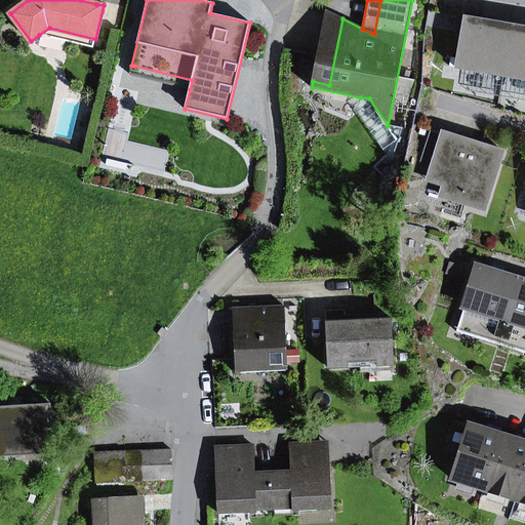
[(329,85),(342,18),(326,11),(313,81),(329,85)]
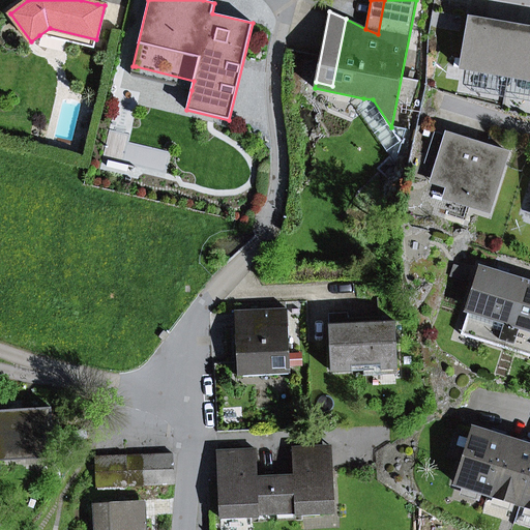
[(469,18),(460,68),(475,71),(508,77),(517,26),(469,18)]
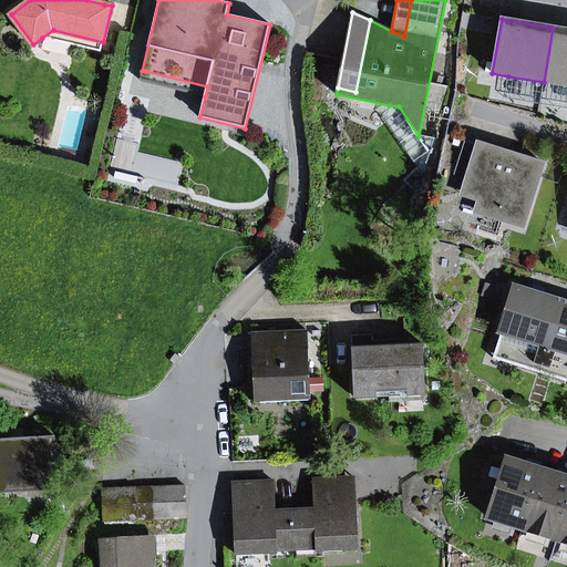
[(566,85),(566,30),(553,28),(544,82),(566,85)]
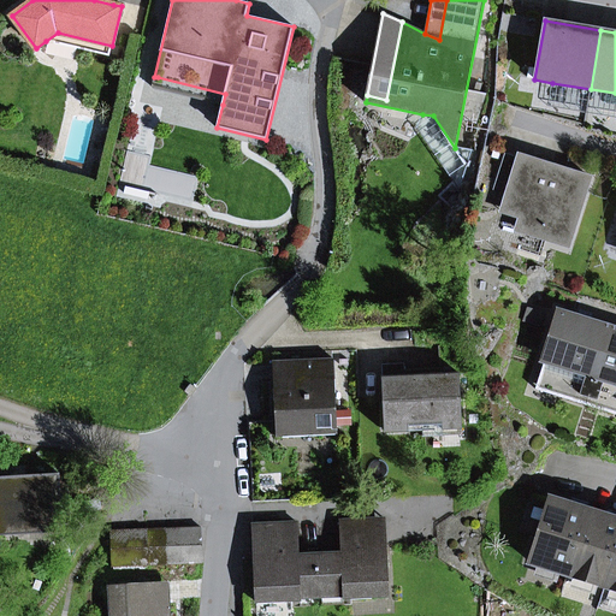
[(110,57),(112,46),(58,33),(46,41),(110,57)]
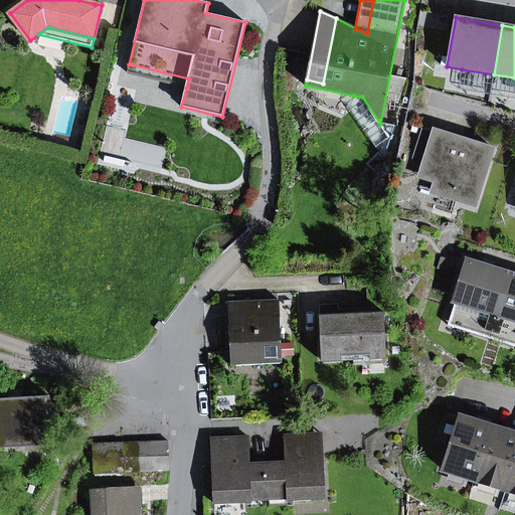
[(186,88),(188,78),(132,64),(130,73),(186,88)]
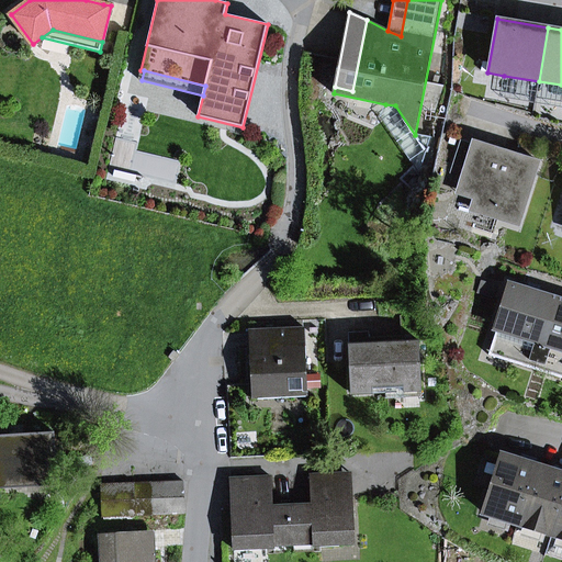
[(499,97),(561,108),(561,85),(539,81),(504,76),(499,97)]
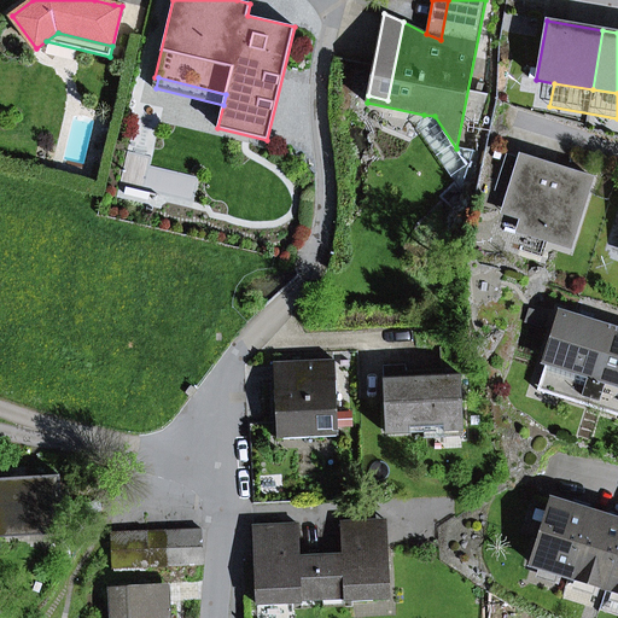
[(473,152),(456,149),(435,116),(424,115),(418,128),(461,191),(473,152)]
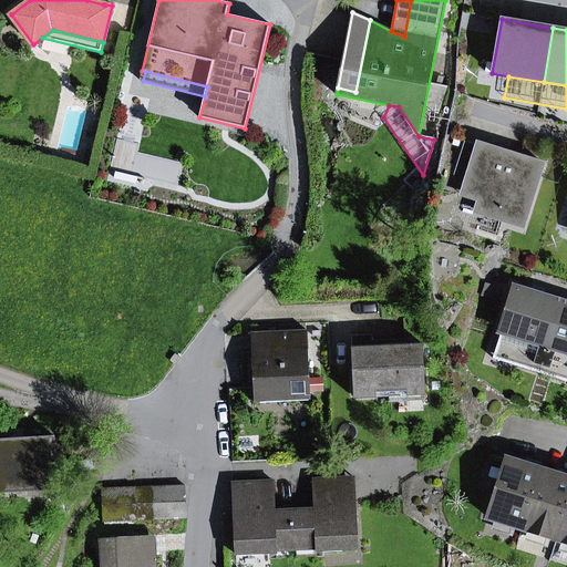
[(478,200),(474,213),(523,228),(544,163),(477,143),(461,195),(478,200)]
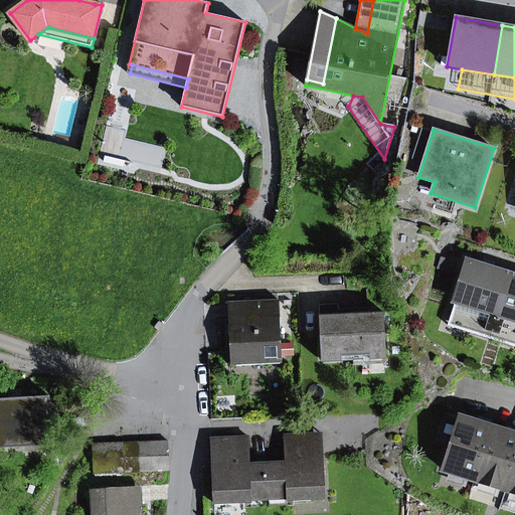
[(470,322),(467,331),(490,339),(510,275),(468,262),(451,316),(470,322)]
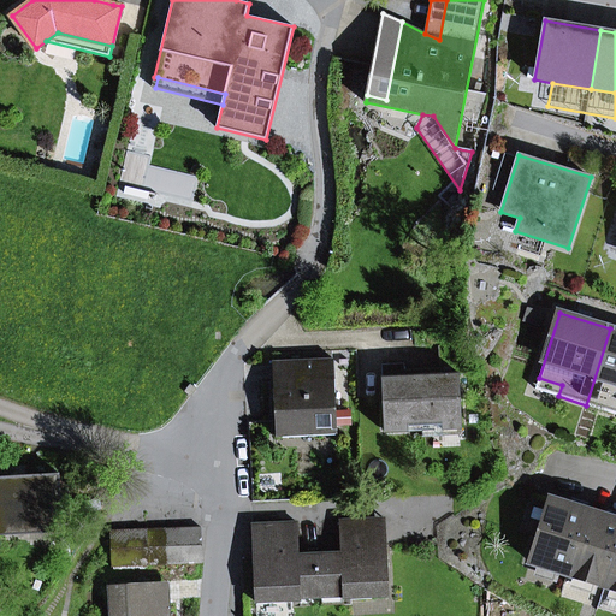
[(615,330),(610,329),(586,406),(615,414),(615,409),(615,330)]
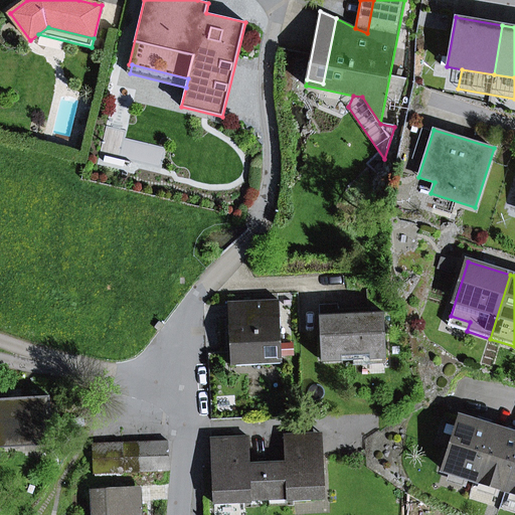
[(228,303),(231,365),(282,363),(279,301),(228,303)]
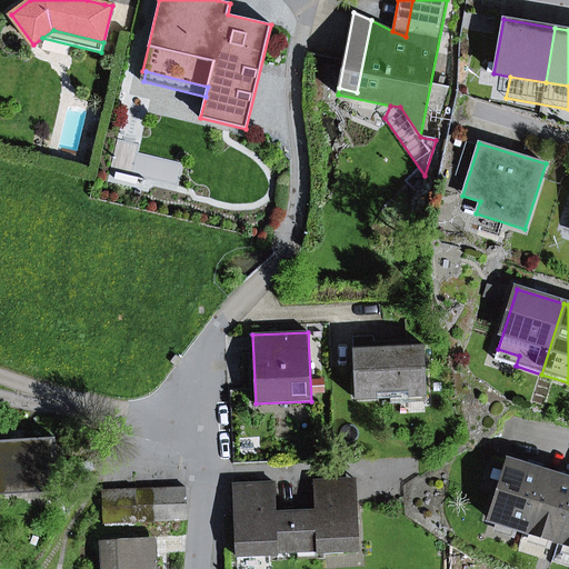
[(426,395),(423,347),(407,347),(373,349),(373,342),(373,337),(353,338),(357,398),(390,397),(426,395)]
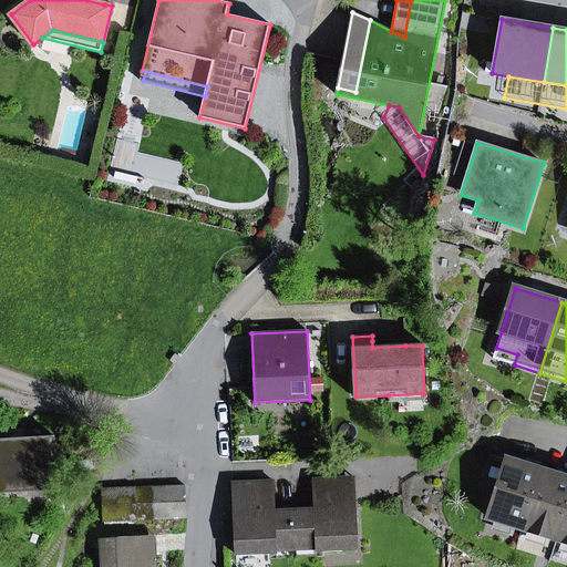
[(493,359),(514,364),(517,354),(496,348),(493,359)]
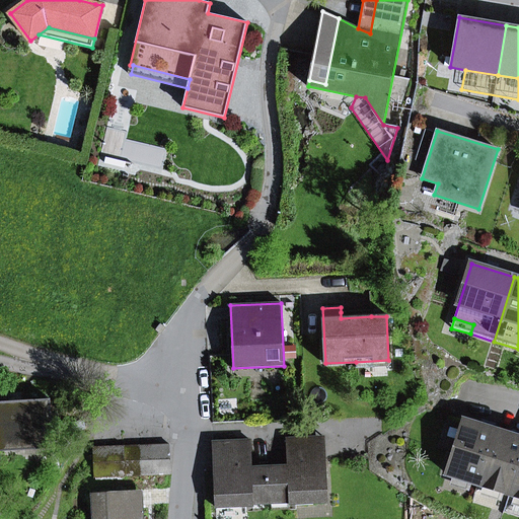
[(388,367),(388,360),(356,362),(357,368),(388,367)]
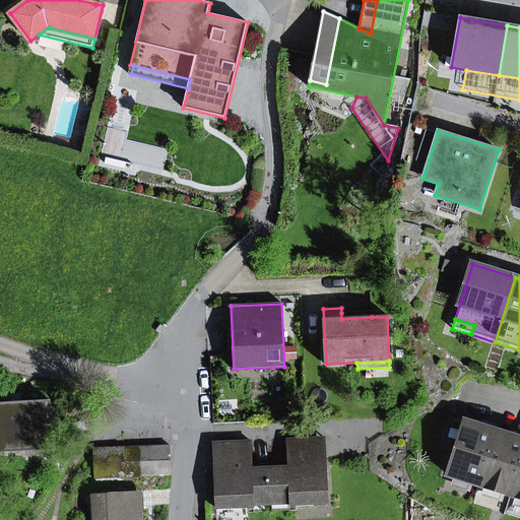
[(0,395),(0,445),(52,442),(53,442),(51,400),(15,402),(15,395),(0,395)]
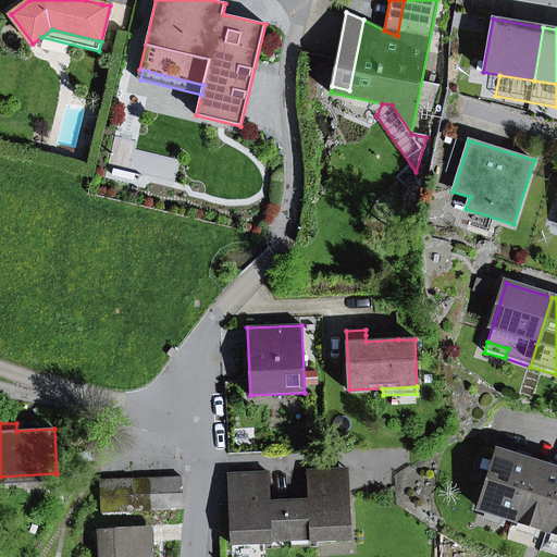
[(486,485),(479,508),(486,510),(506,517),(512,519),(531,462),(530,461),(515,457),(486,448),(475,482),(486,485)]
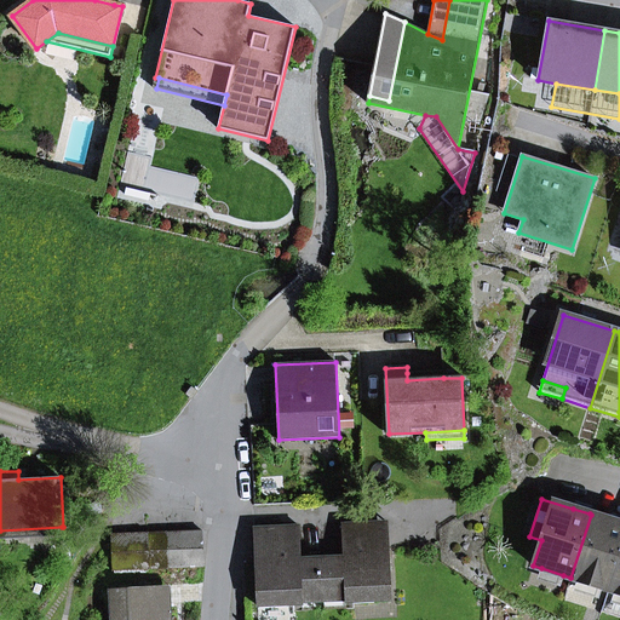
[(590,514),(592,506),(575,501),(573,509),(590,514)]
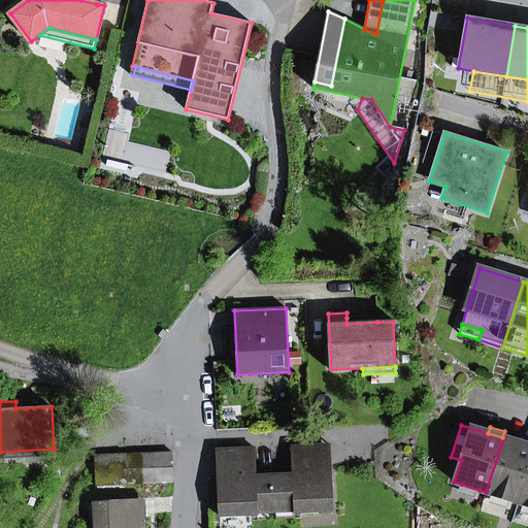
[(503,438),(486,492),(492,494),(513,500),(518,502),(527,469),(527,446),(521,443),(503,438)]
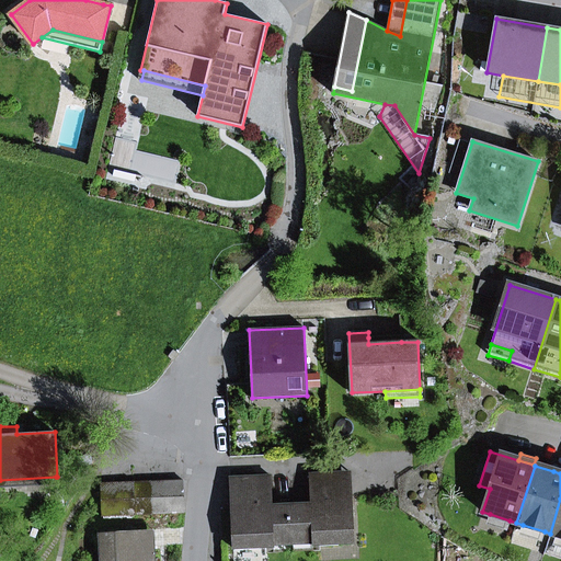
[(312,545),(353,544),(351,472),(310,474),(311,504),(292,505),(294,546),(312,545)]
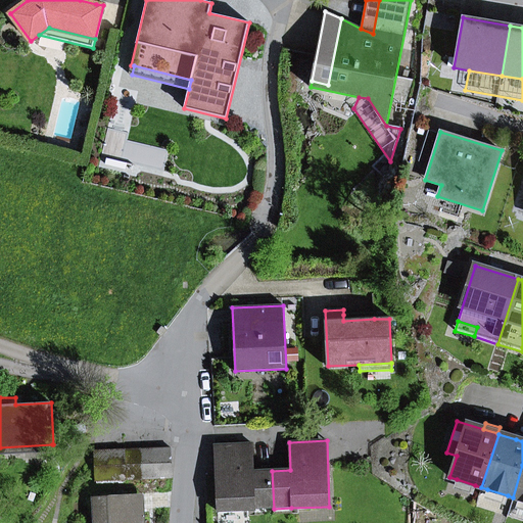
[(0,455),(53,453),(52,444),(0,447),(0,455)]
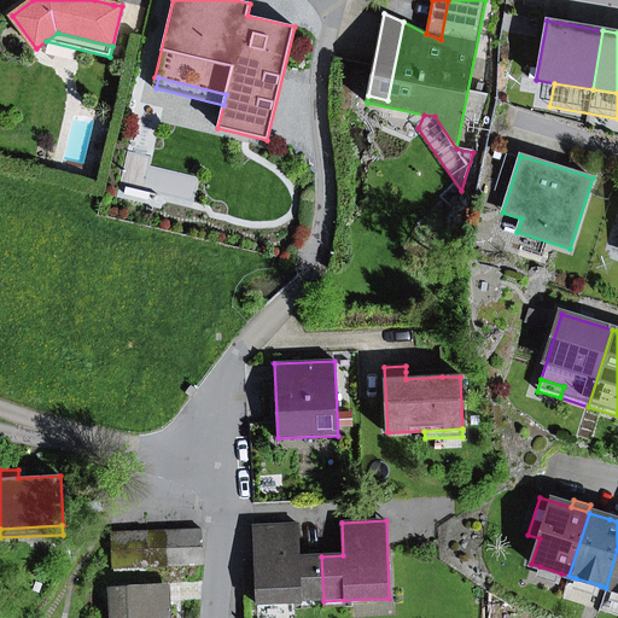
[(302,604),(302,601),(324,601),(321,557),(299,557),(298,525),(254,526),(257,605),(302,604)]
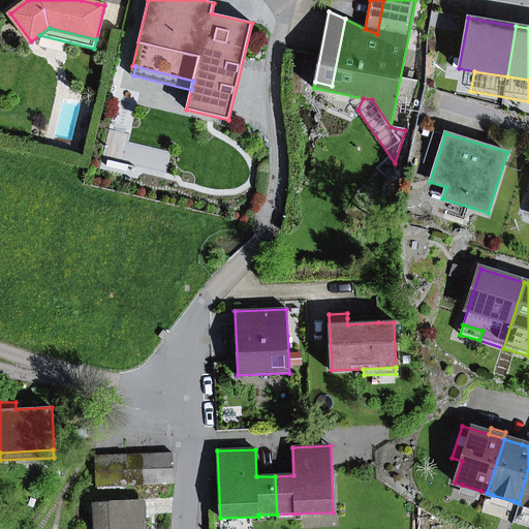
[(142,455),(143,486),(158,486),(157,454),(142,455)]
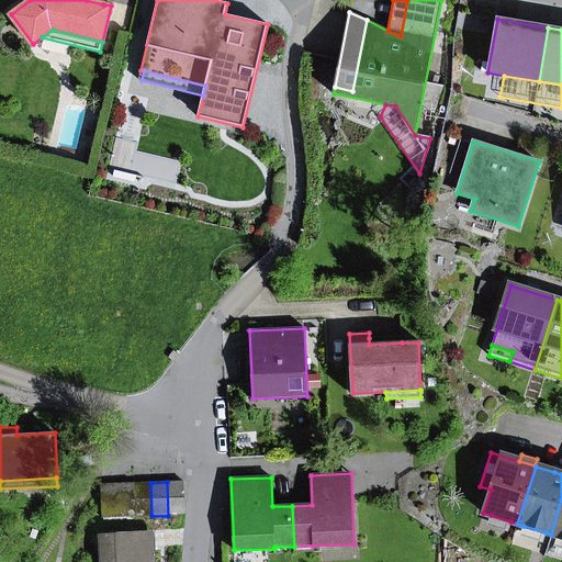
[(167,482),(168,516),(186,515),(183,482),(167,482)]
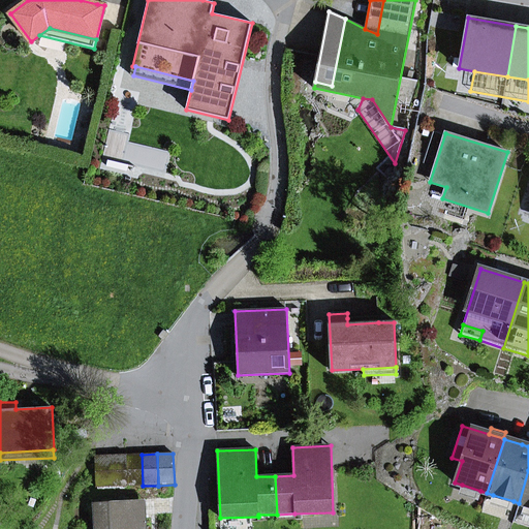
[(111,456),(112,487),(127,487),(126,455),(111,456)]
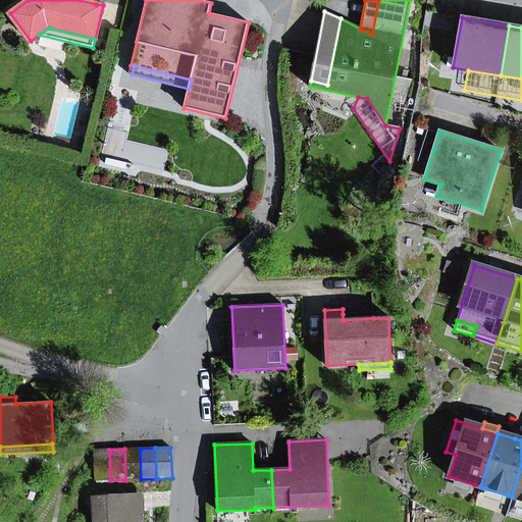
[(124,449),(125,480),(141,479),(140,449),(124,449)]
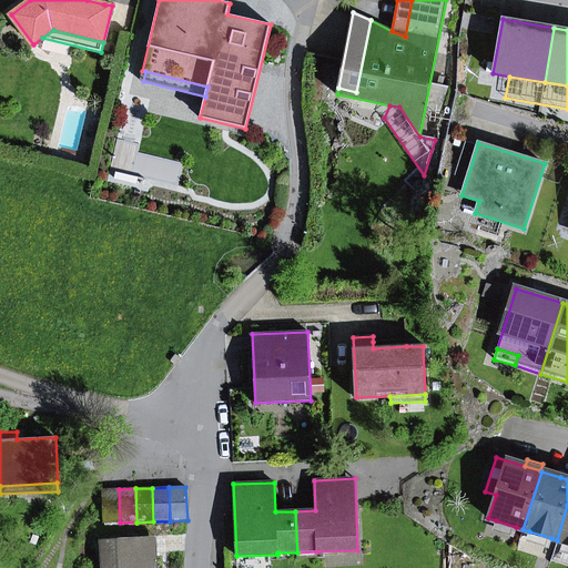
[(101,489),(103,524),(120,523),(119,489),(101,489)]
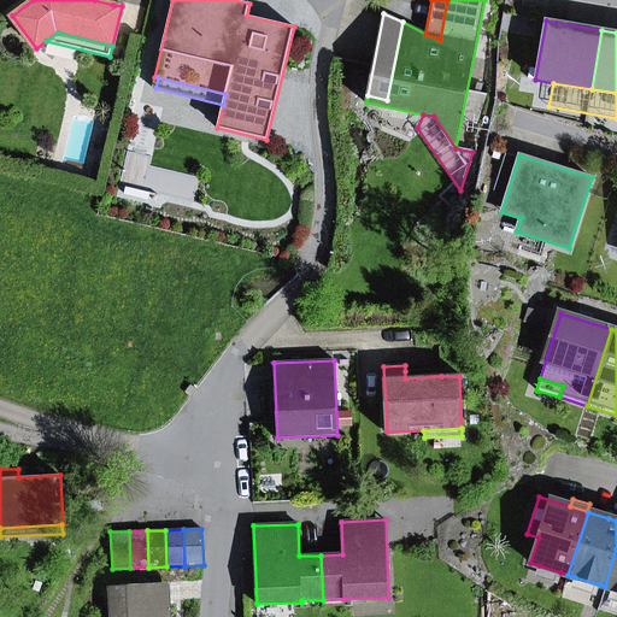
[(616,548),(605,587),(606,587),(616,589),(616,548)]
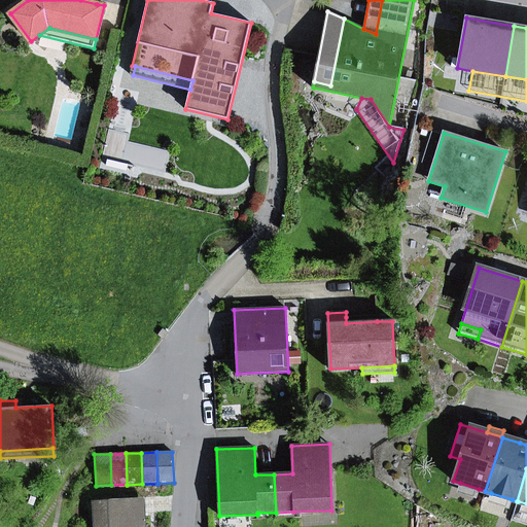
[(457,493),(476,499),(479,489),(460,483),(457,493)]
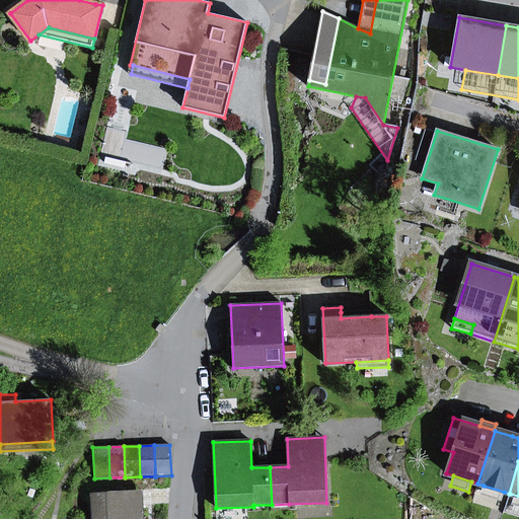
[(480,495),(501,502),(504,492),(484,486),(480,495)]
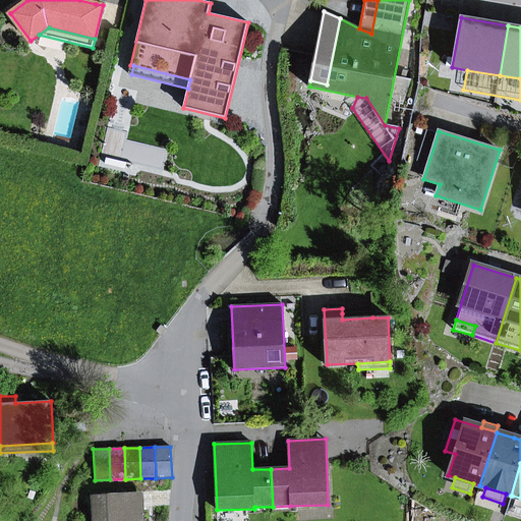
[(125,515),(145,514),(142,493),(123,494),(125,515)]
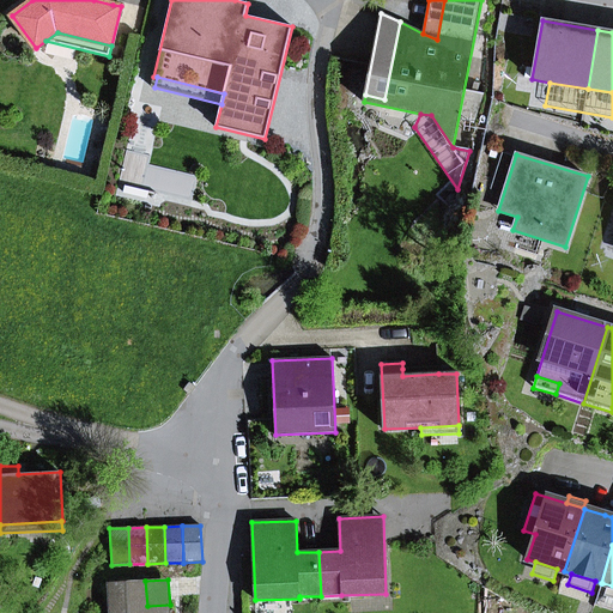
[(169,612),(170,605),(147,606),(145,581),(108,583),(109,612),(169,612)]
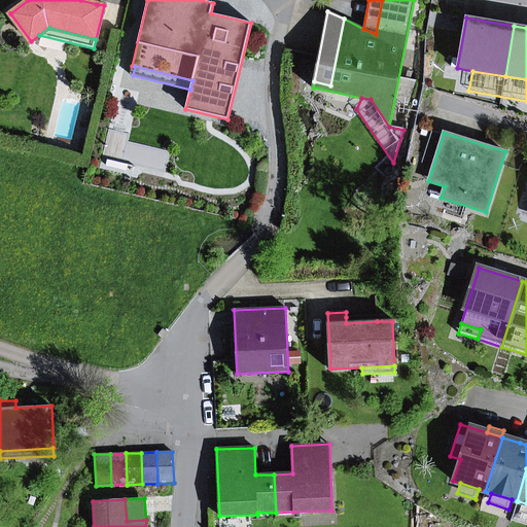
[(526,524),(526,503),(518,501),(513,520),(526,524)]
